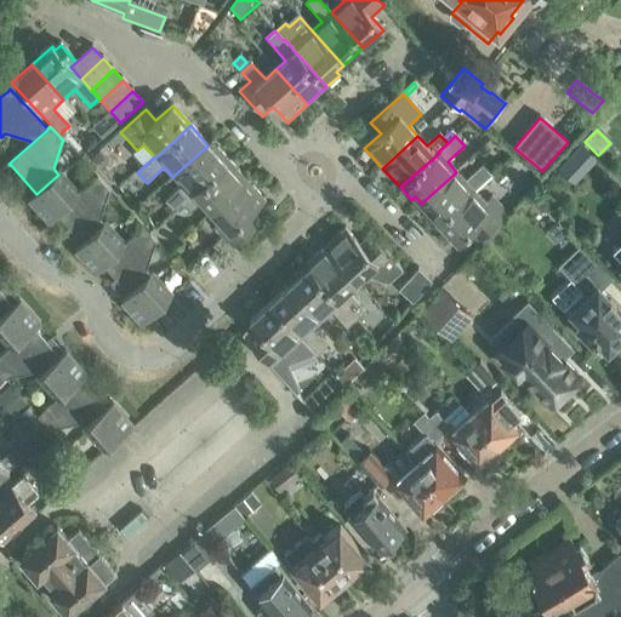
[(581,143),(558,169),(570,180),(593,155),(581,143)]
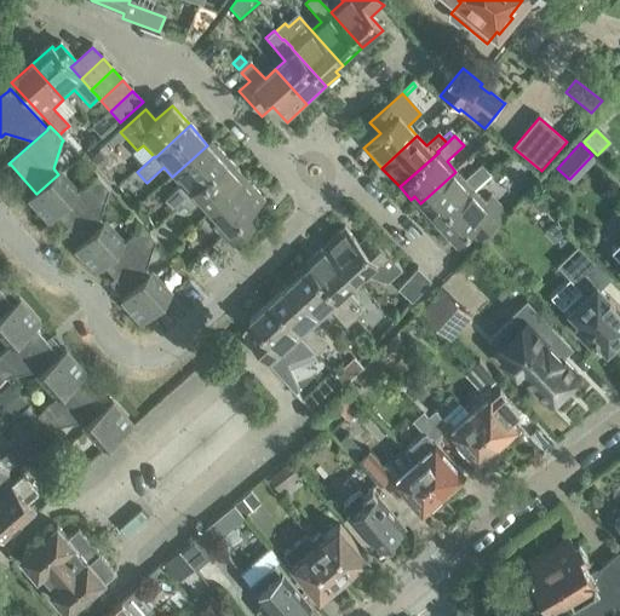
[(217,149),(214,153),(207,145),(172,177),(182,186),(165,202),(173,212),(182,205),(181,203),(190,195),(190,196),(229,161),(217,149)]
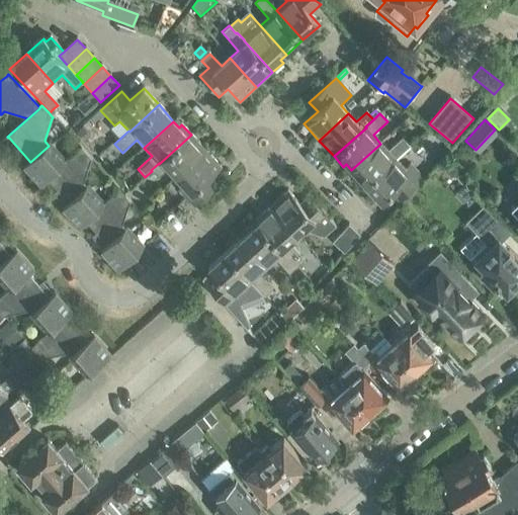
[(83,127),(77,134),(86,144),(93,138),(83,127)]
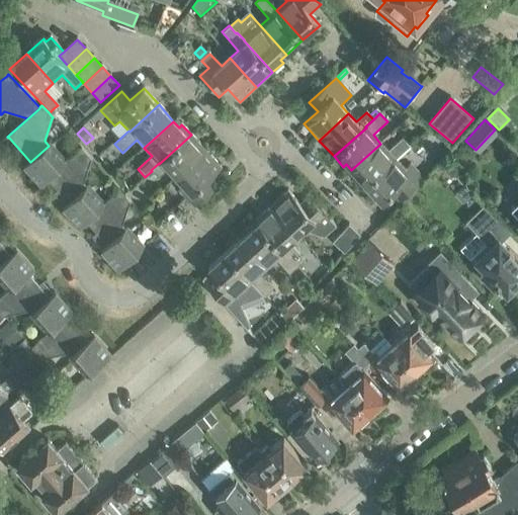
[(205,151),(191,135),(159,164),(159,163),(151,170),(152,171),(158,179),(168,169),(176,178),(205,151)]
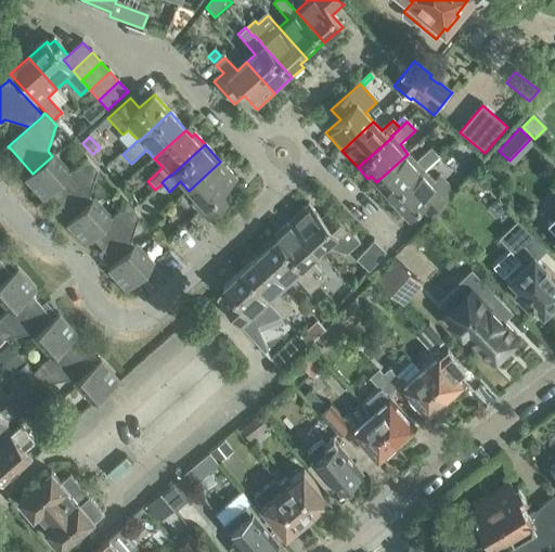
[(376,182),(392,200),(424,171),(439,157),(431,149),(416,163),(408,154),(376,182)]
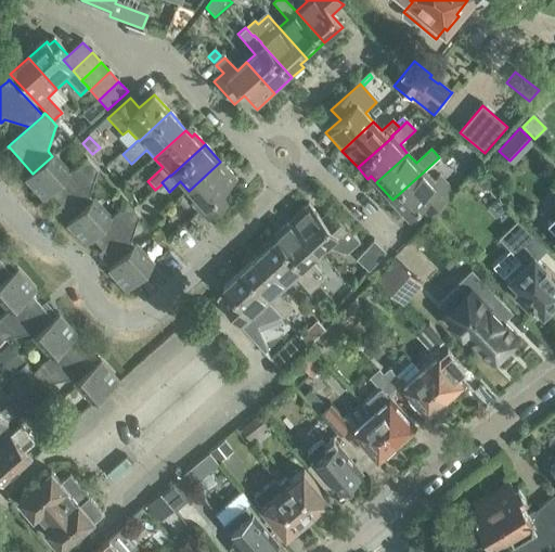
[(44,199),(46,197),(46,196),(69,175),(52,156),(33,174),(31,172),(25,178),(44,199)]
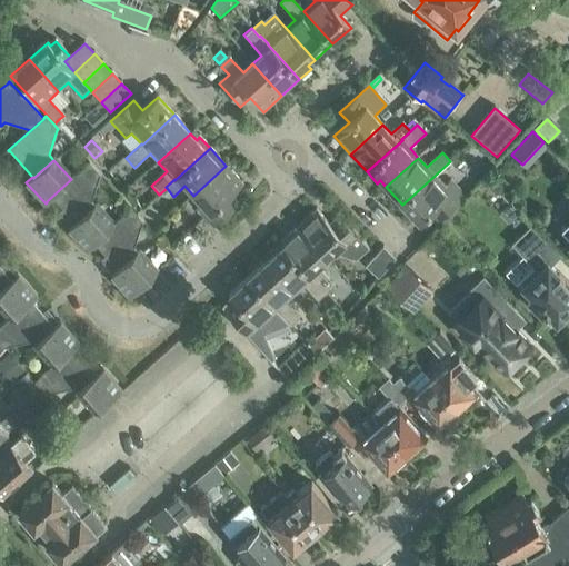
[(71,179),(47,201),(47,202),(51,198),(76,224),(76,225),(96,207),(91,201),(100,177),(101,176),(89,162),(71,179)]
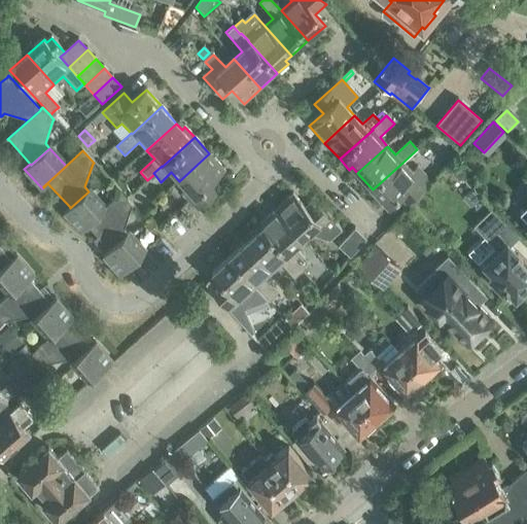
[(211,183),(224,171),(209,153),(179,181),(187,189),(182,195),(198,212),(219,193),(211,183)]
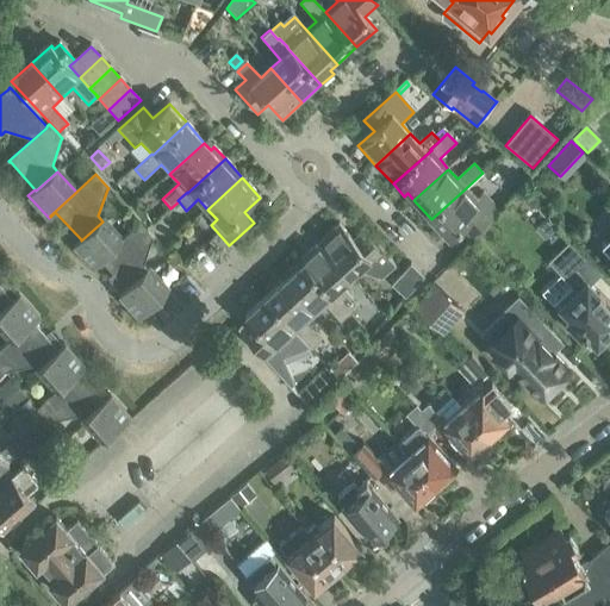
[(466,188),(431,219),(449,239),(461,227),(473,241),(499,212),(483,195),(477,200),(466,188)]
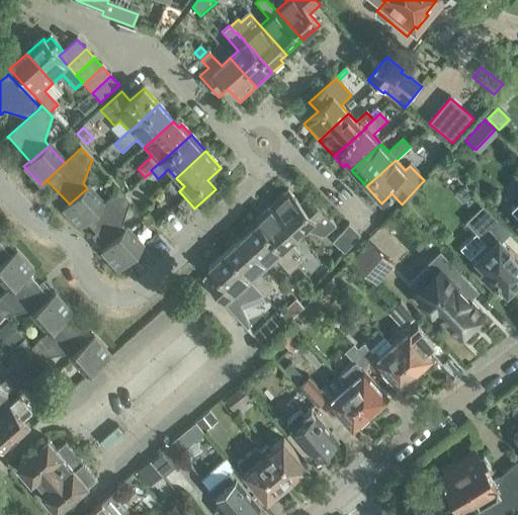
[(463,187),(453,196),(462,204),(471,195),(463,187)]
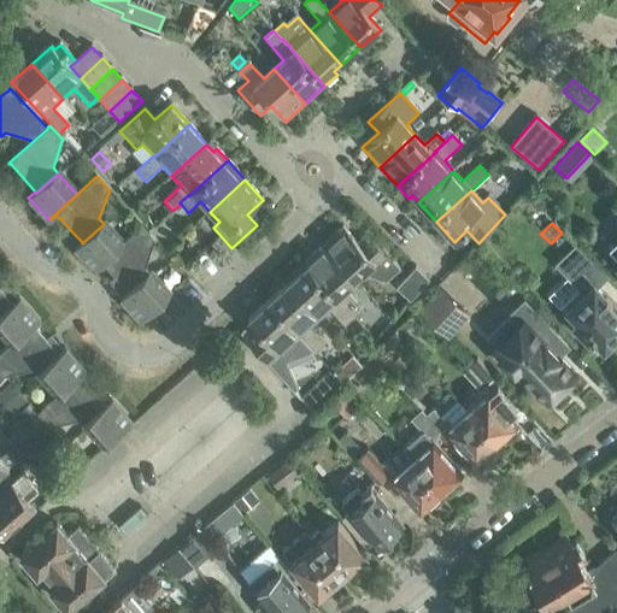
[(95,271),(97,270),(97,269),(123,245),(104,224),(82,243),(82,242),(75,248),(95,271)]
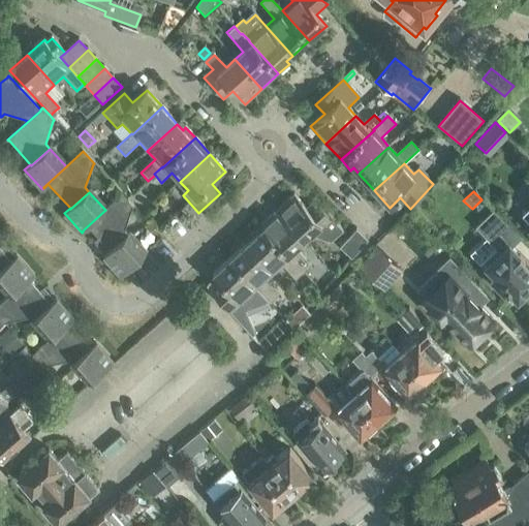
[(88,227),(110,251),(111,252),(128,236),(128,235),(125,230),(132,208),(133,207),(122,194),(105,210),(83,230),(83,231),(88,227)]
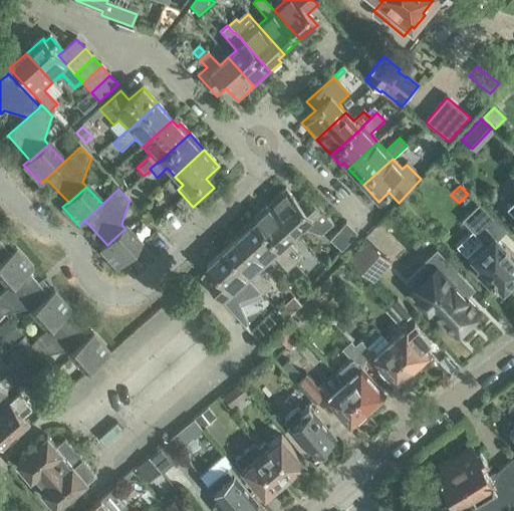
[(286,190),(269,206),(295,235),(303,228),(320,237),(333,225),(306,196),(298,204),(286,190)]
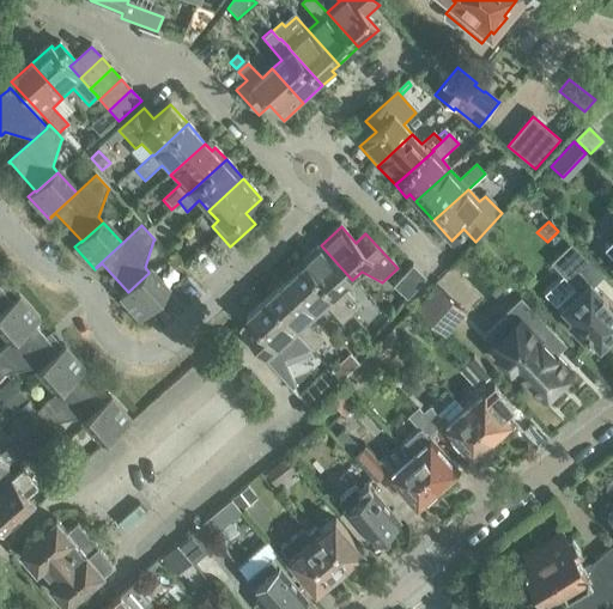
[(171,241),(162,231),(155,238),(164,248),(171,241)]
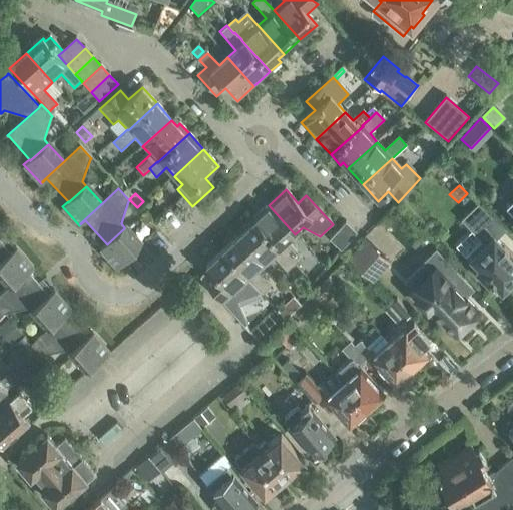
[(494,239),(505,229),(480,203),(469,214),(489,235),(469,255),(482,269),(479,272),(489,282),(491,281),(493,283),(495,282),(506,293),(512,285),(512,257),(504,247),(503,248),(494,239)]
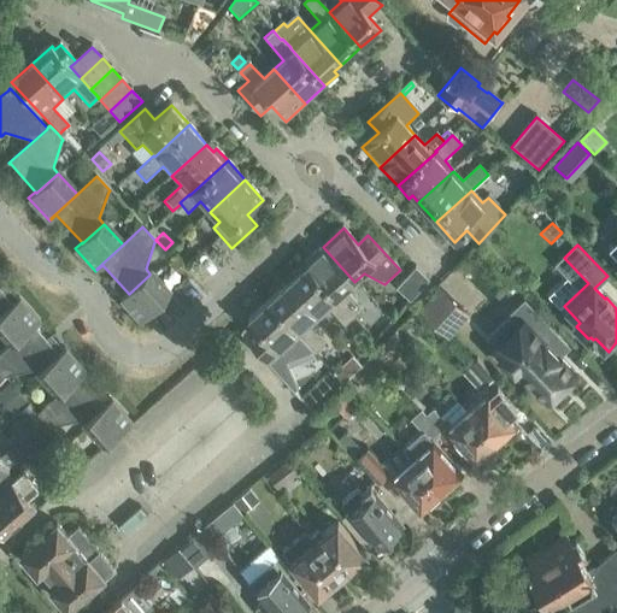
[(354,282),(323,247),(304,264),(353,319),(363,311),(345,290),(354,282)]
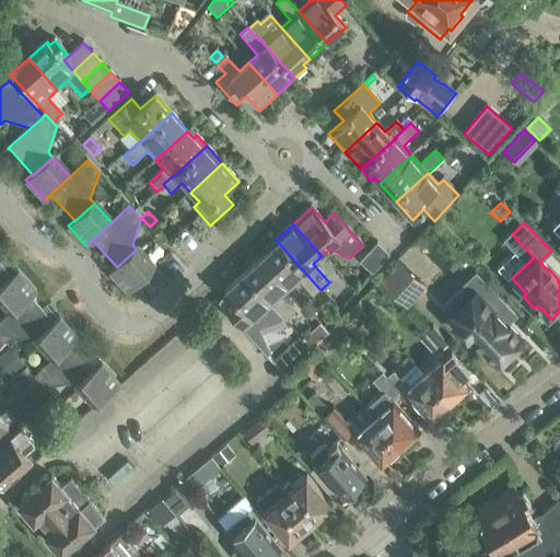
[(313,298),(321,290),(276,240),(265,251),(267,253),(260,258),(290,290),(299,282),(313,298)]
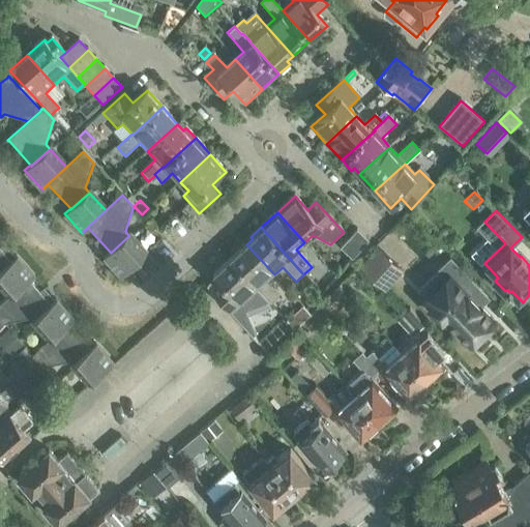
[(353,259),(369,240),(357,230),(341,247),(353,259)]
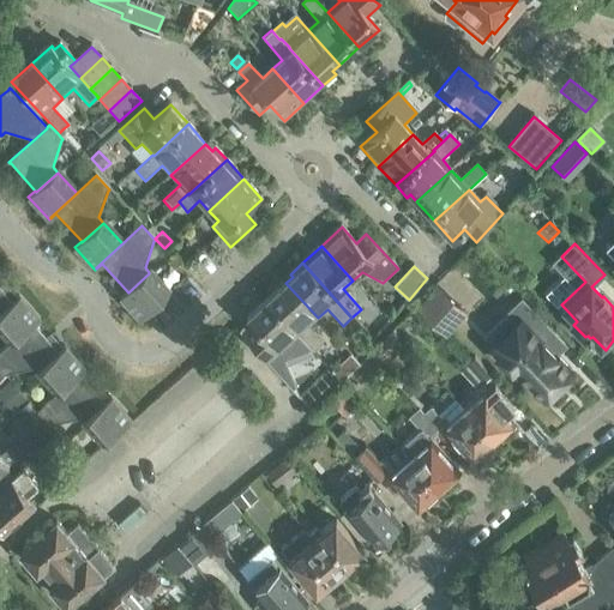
[(127,291),(122,296),(120,297),(140,320),(170,293),(150,270),(149,272),(149,273),(128,293),(127,291)]
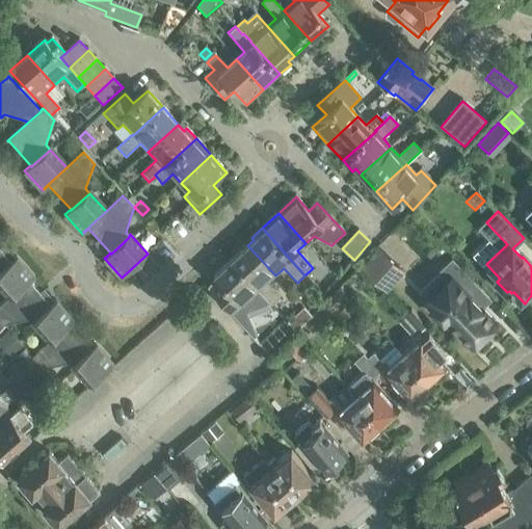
[(258,291),(269,303),(271,306),(280,298),(266,284),(275,275),(247,245),(231,261),(258,291)]
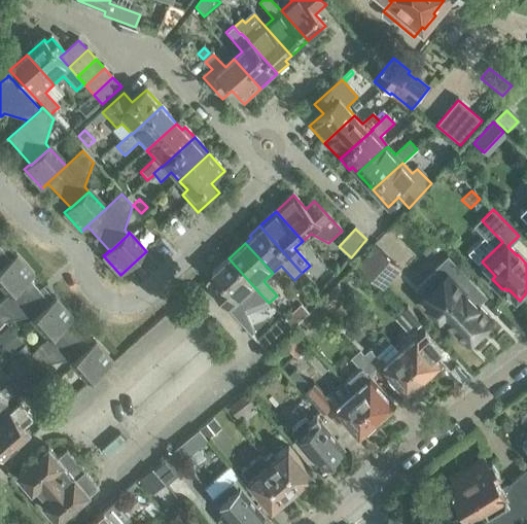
[(394,266),(375,247),(357,267),(377,285),(394,266)]
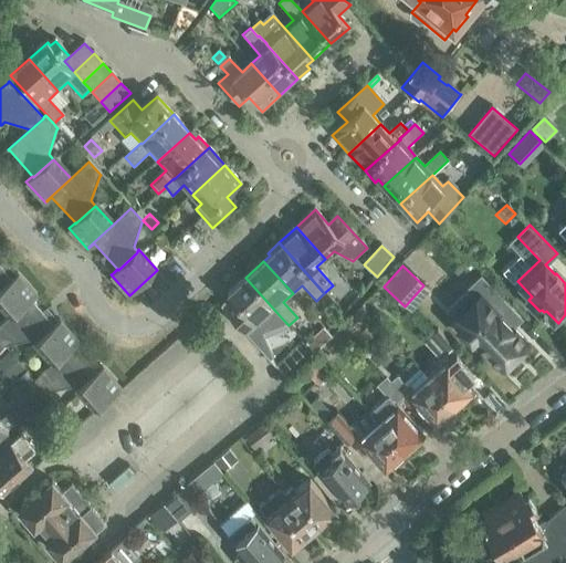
[(0,292),(12,281),(12,280),(0,267),(0,292)]
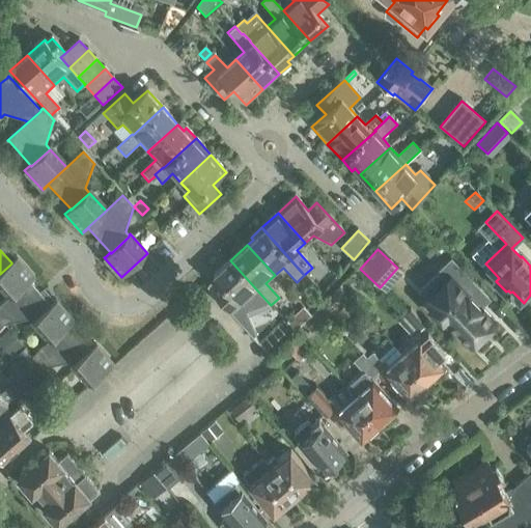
[(35,276),(18,256),(11,262),(11,264),(0,274),(0,286),(9,298),(33,277),(35,276)]
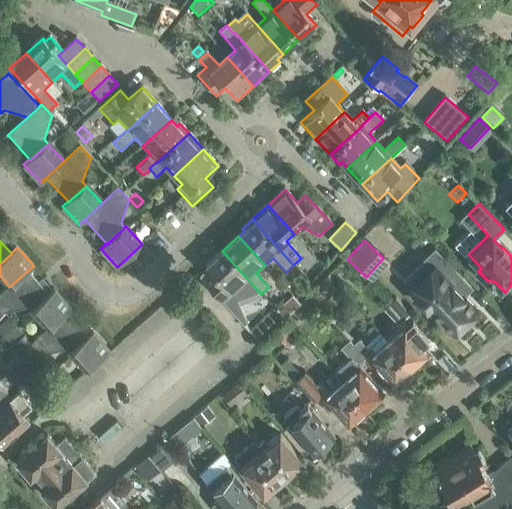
[(237,302),(259,292),(248,280),(222,251),(206,266),(218,280),(209,288),(244,326),(247,323),(237,302)]
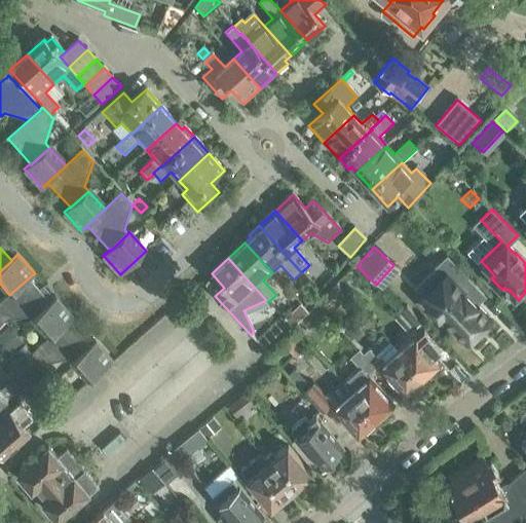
[(476,287),(447,258),(434,271),(442,279),(423,298),(428,303),(425,306),(438,319),(441,315),(466,342),(472,337),(475,337),(477,336),(479,335),(481,334),(482,332),(483,329),(484,327),(484,325),(490,320),(466,296),(476,287)]
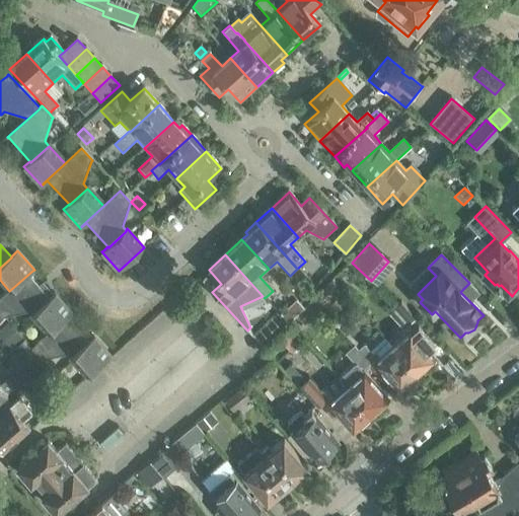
[(32,271),(9,291),(0,299),(0,313),(4,318),(5,317),(28,312),(32,316),(51,300),(50,299),(28,276),(32,271)]
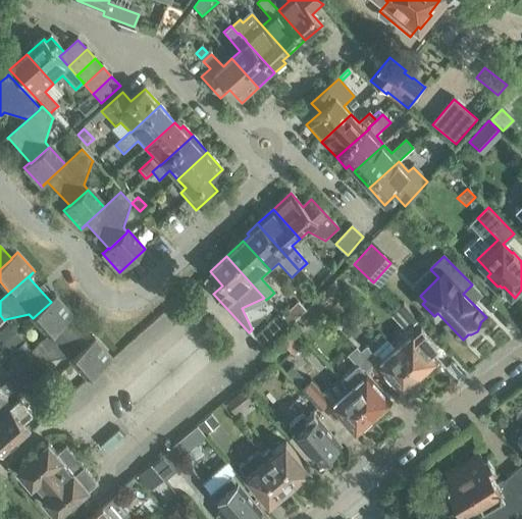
[(315,302),(324,311),(338,296),(329,287),(315,302)]
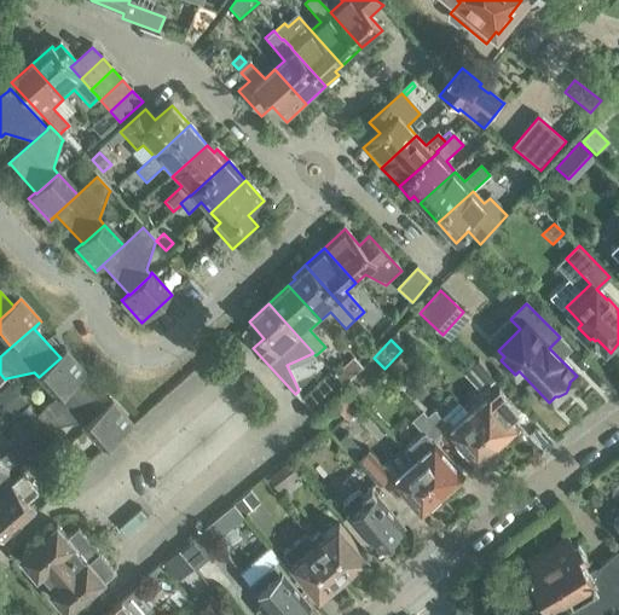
[(87,372),(67,349),(59,357),(61,358),(39,377),(58,398),(85,373),(85,375),(87,372)]
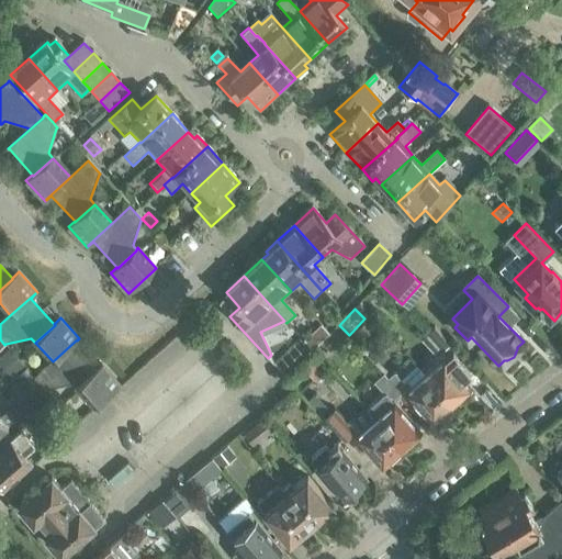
[(436,357),(449,345),(435,328),(422,341),(436,357)]
